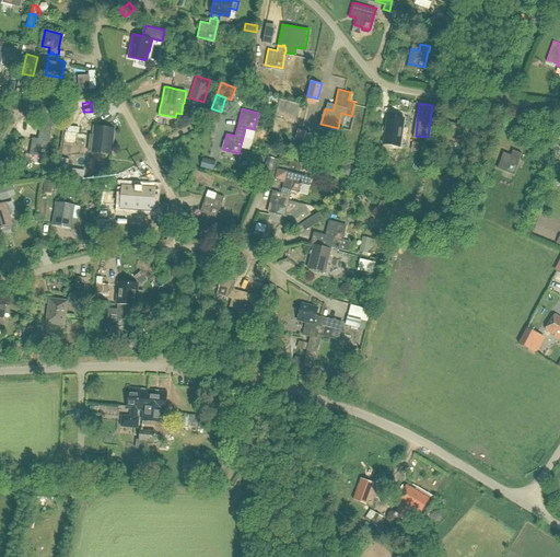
[(401,136),(405,116),(392,115),(389,126),(382,125),(380,141),(396,143),(397,136),(401,136)]
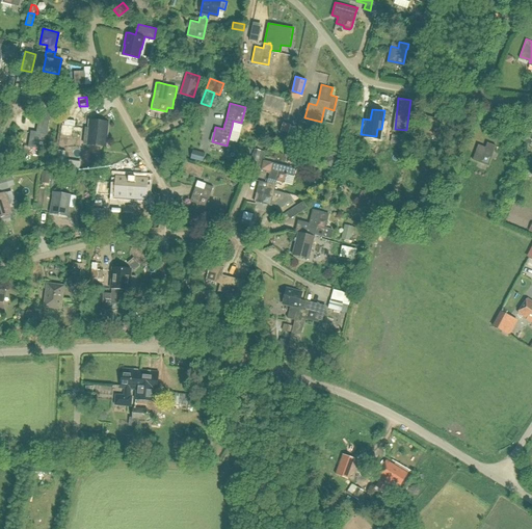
[(48,133),(49,127),(50,118),(50,113),(40,112),(38,117),(37,131),(30,130),(28,146),(45,148),(47,133),(48,133)]
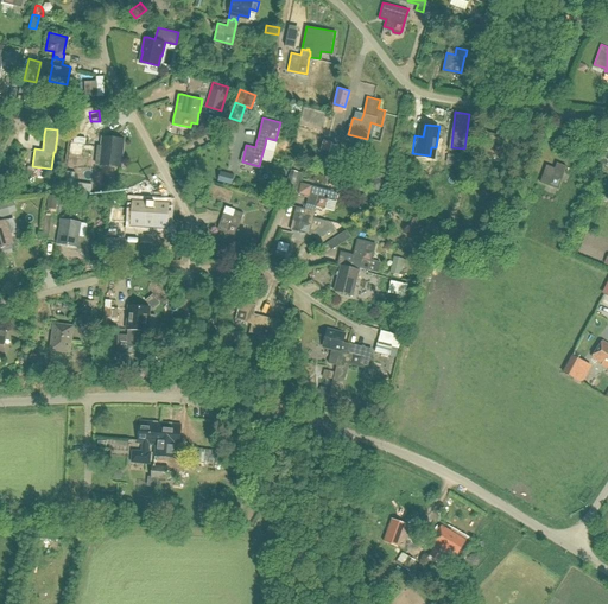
[(97,144),(95,161),(99,163),(99,164),(122,166),(125,137),(102,134),(101,144),(97,144)]
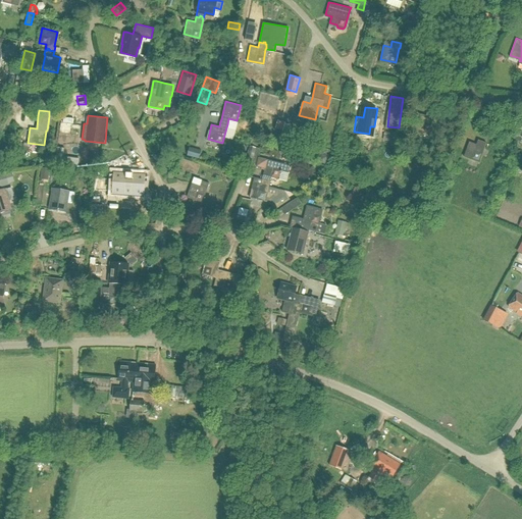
[(290,122),(277,119),(275,127),(286,132),(290,122)]
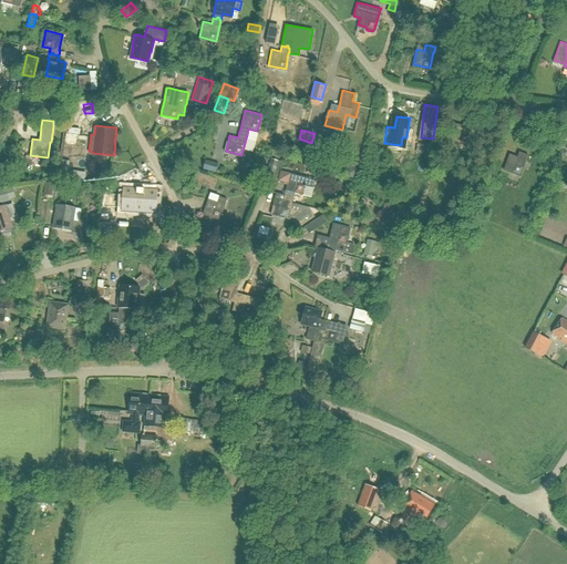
[(416,150),(425,152),(430,152),(431,142),(419,140),(416,150)]
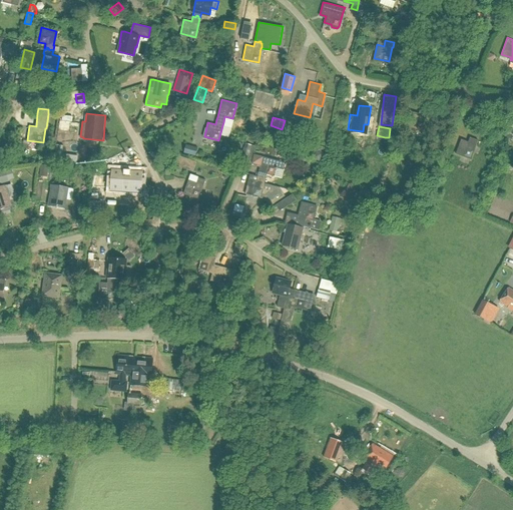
[(315,140),(317,131),(311,130),(309,139),(315,140)]
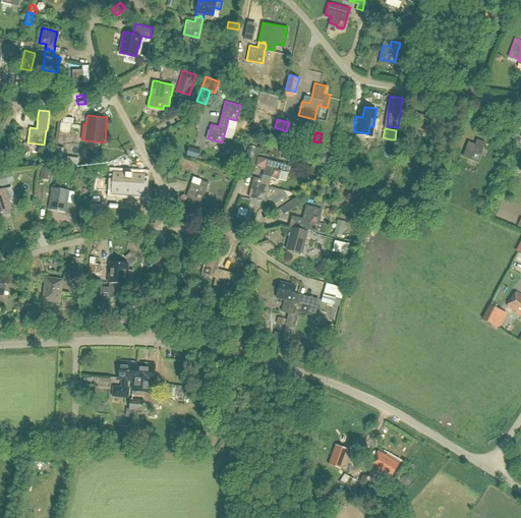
[(482,147),(484,140),(475,137),(473,142),(466,139),(461,154),(476,159),(481,147),(482,147)]
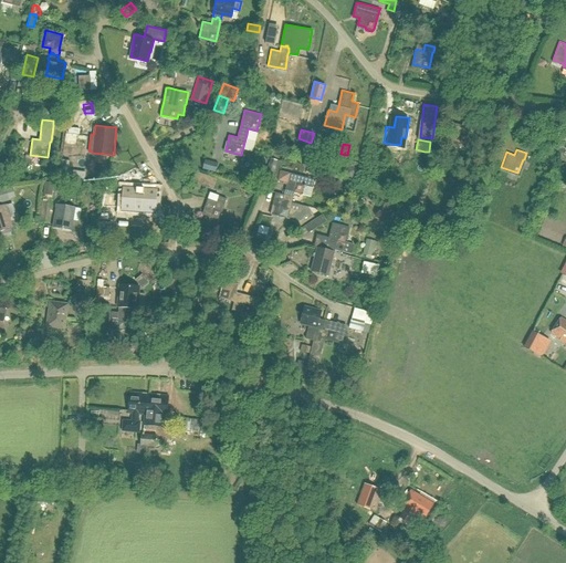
[(62,157),(60,175),(69,176),(70,168),(71,158),(62,157)]
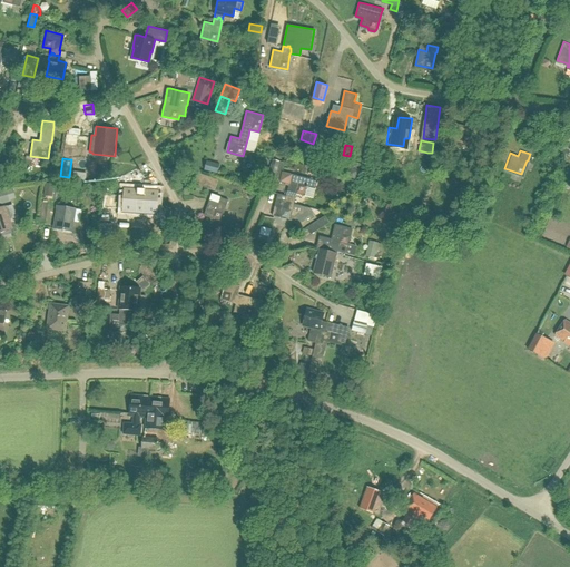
[(218,164),(206,159),(203,167),(216,172),(218,164)]
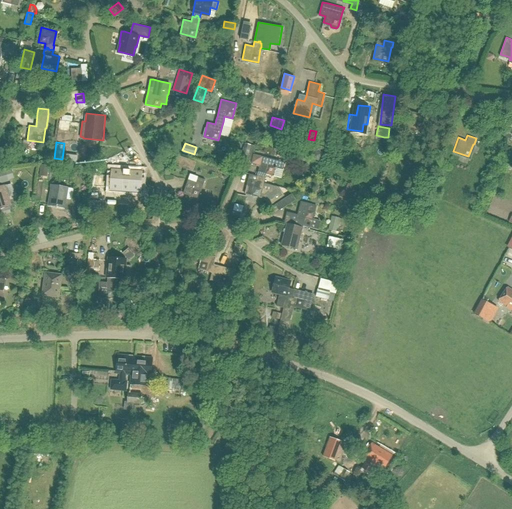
[(247,159),(250,146),(244,145),(241,157),(247,159)]
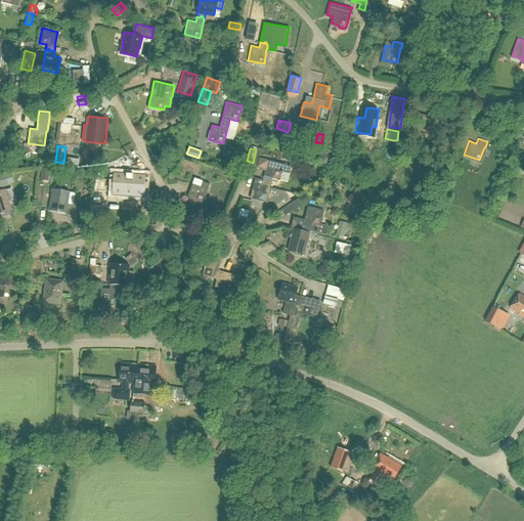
[(322,153),(319,161),(326,163),(330,156),(322,153)]
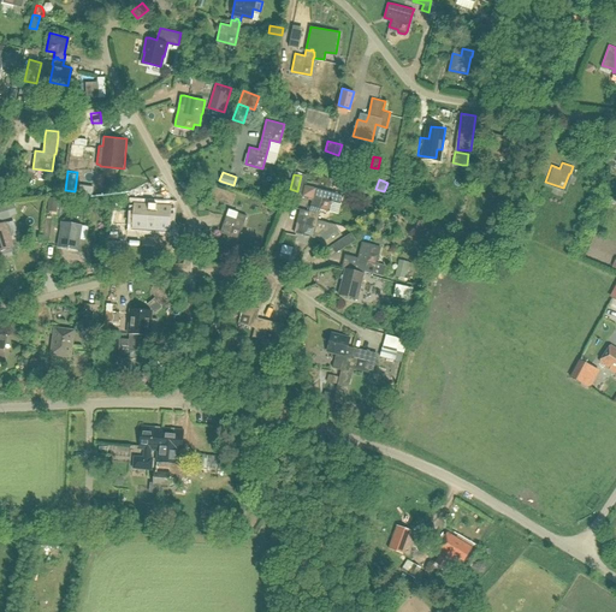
[(6,195),(15,189),(11,183),(3,189),(6,195)]
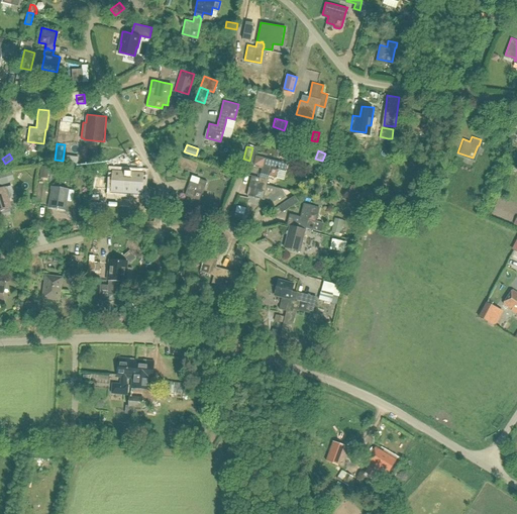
[(79,164),(80,156),(64,153),(63,161),(79,164)]
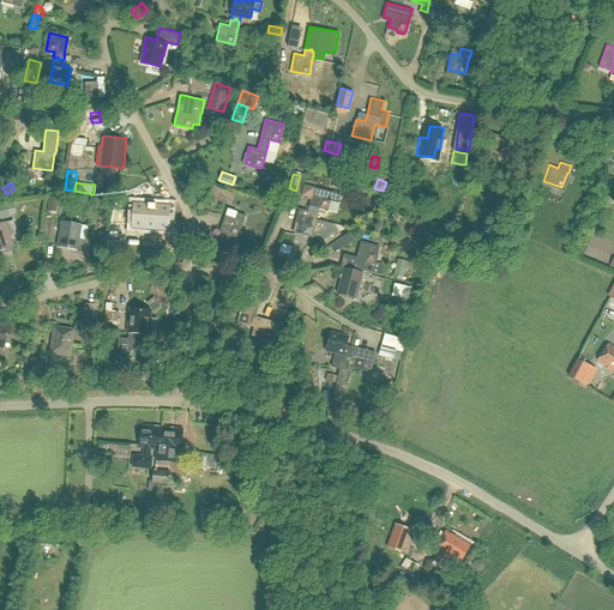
[(214,185),(209,198),(215,200),(221,187),(214,185)]
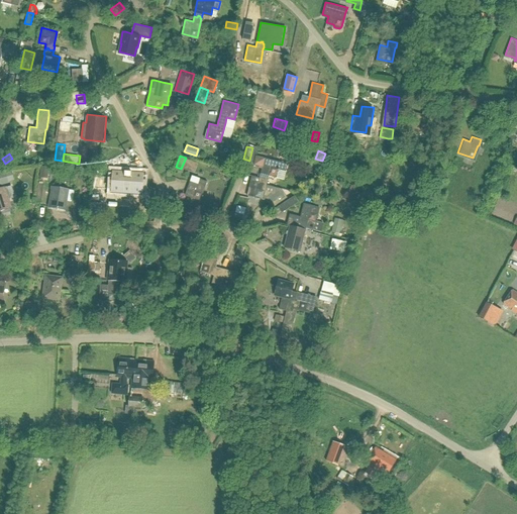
[(256,156),(254,164),(263,166),(261,177),(264,178),(264,176),(266,176),(265,179),(268,179),(269,173),(277,175),(278,168),(286,169),(287,163),(280,161),(256,156)]
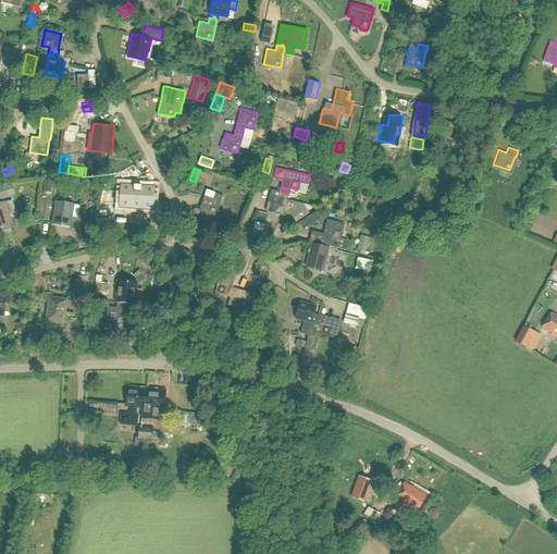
[(53,191),(54,179),(44,177),(42,189),(53,191)]
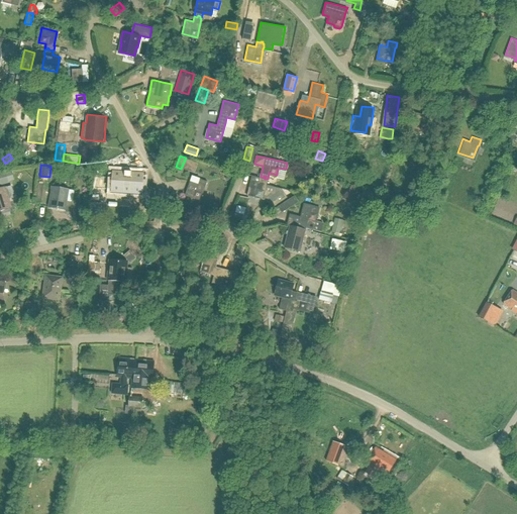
[(57,165),(56,172),(65,174),(66,167),(57,165)]
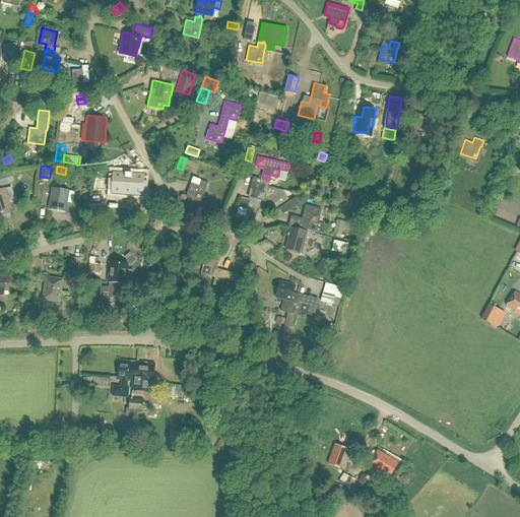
[(208,182),(195,177),(193,177),(191,182),(186,195),(201,201),(206,187),(208,182)]
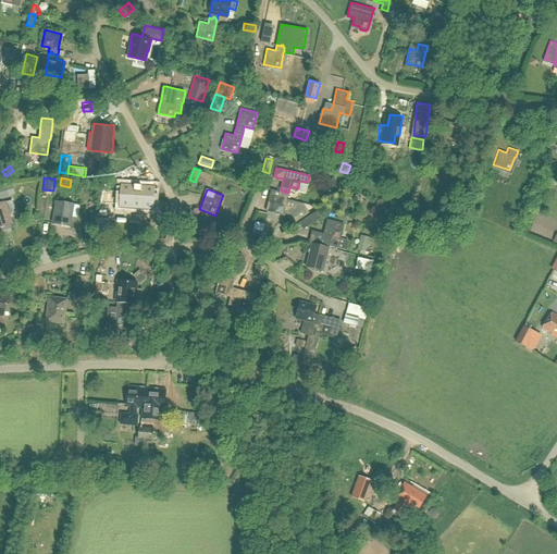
[(270,194),(267,209),(283,213),(291,214),(291,216),(295,221),(295,222),(301,218),(310,211),(307,207),(304,202),(304,201),(294,199),(287,197),(288,193),(285,193),(286,189),(284,189),(284,192),(281,191),(280,196),(270,194)]
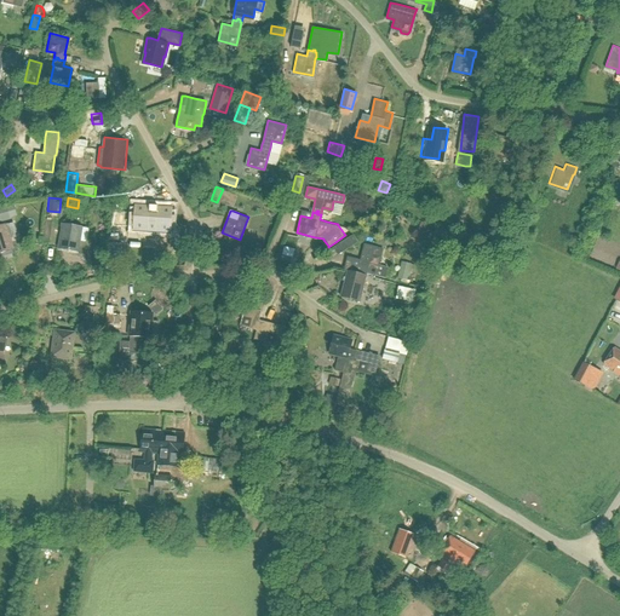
[(171,236),(171,213),(153,213),(136,213),(136,236),(153,236),(171,236)]
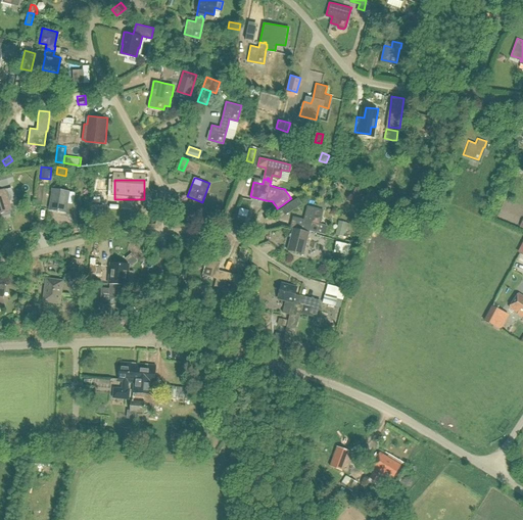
[(15,198),(12,186),(6,188),(6,187),(0,188),(0,213),(12,208),(10,199),(15,198)]
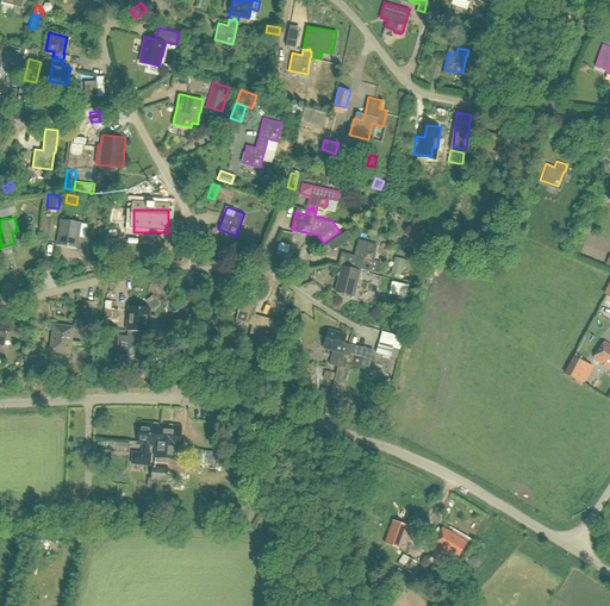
[(78,247),(82,222),(62,218),(57,243),(78,247)]
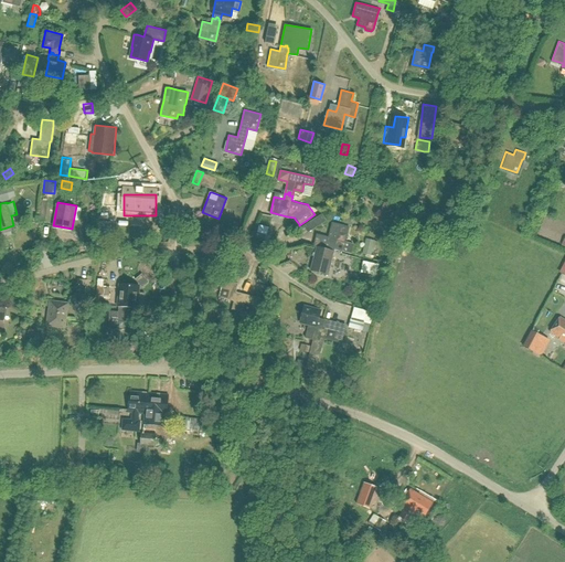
[(322,212),(318,214),(307,222),(311,229),(327,219),(322,212)]
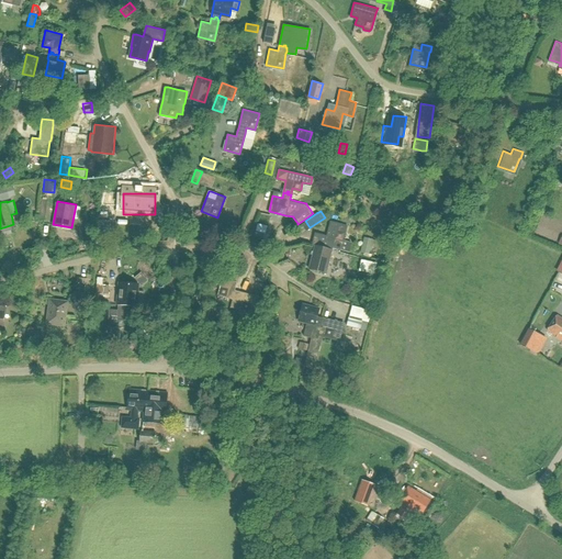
[(109,233),(109,220),(97,220),(97,233),(109,233)]
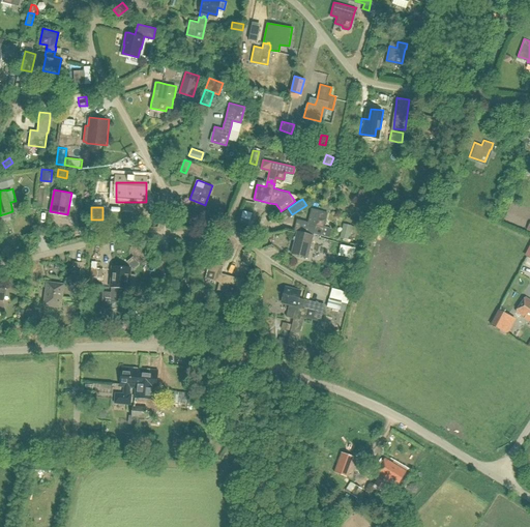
[(306,227),(310,228),(310,227),(313,227),(312,229),(314,230),(314,232),(321,234),(329,236),(331,227),(324,225),(327,211),(312,207),(308,221),(306,227)]
